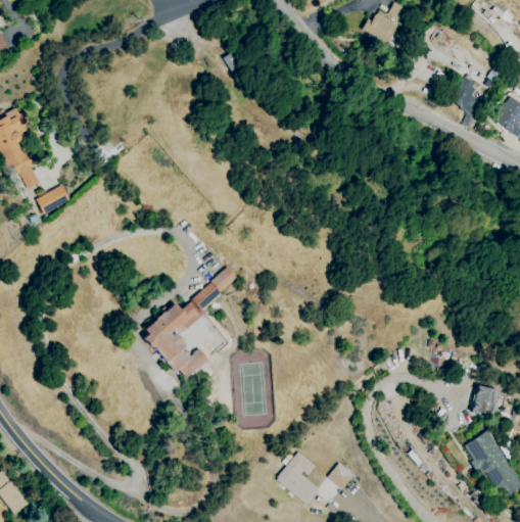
[(407,8),(396,1),(388,12),(399,19),(407,8)]
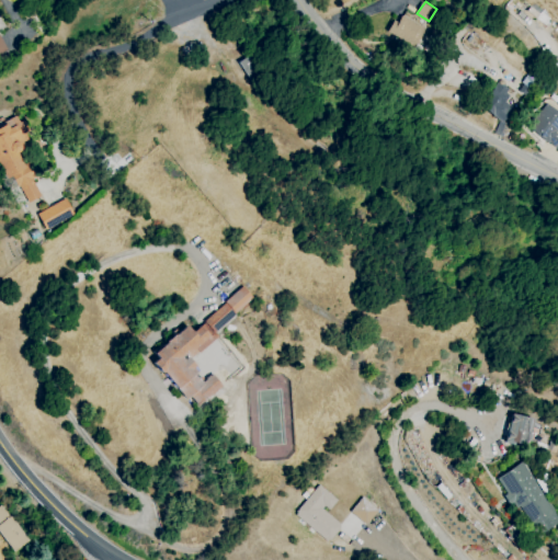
[(418,47),(428,27),(400,12),(389,32),(418,47)]
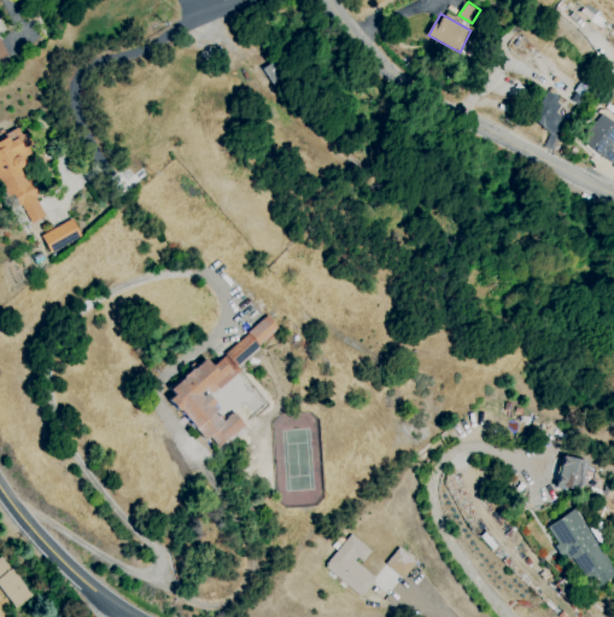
[(0,62),(11,57),(1,38),(0,36),(0,62)]
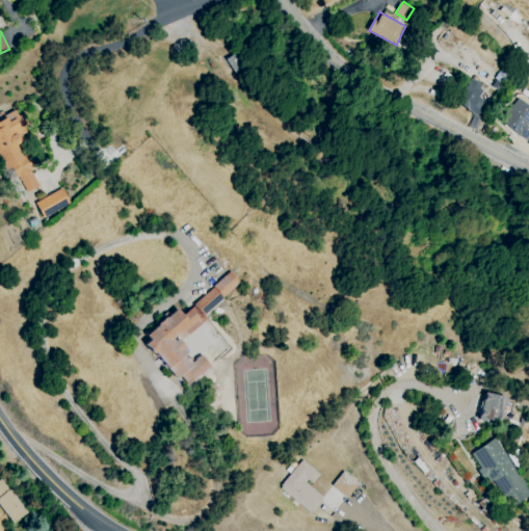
[(477,113),(471,125),(477,128),(492,103),(479,96),(485,84),(473,77),(458,103),(477,113)]
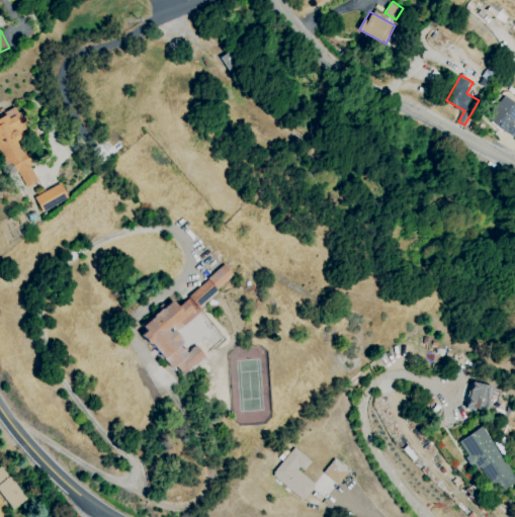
[(514,101),(505,94),(489,118),(514,135),(514,101)]
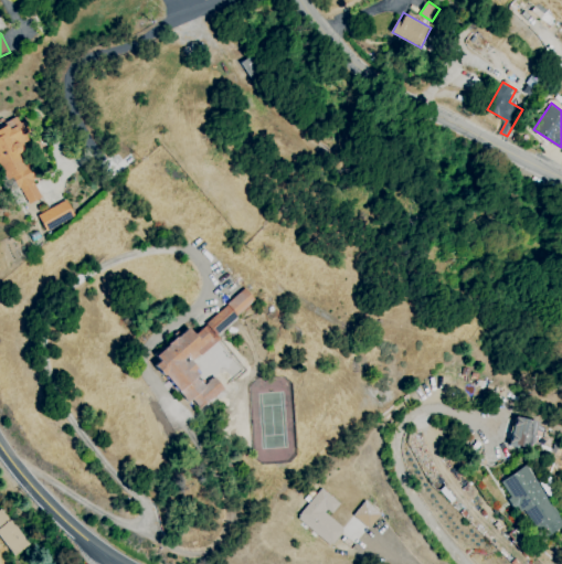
[(29,203),(43,197),(23,153),(27,152),(22,142),(31,138),(21,116),(0,125),(0,160),(9,179),(16,176),(29,203)]
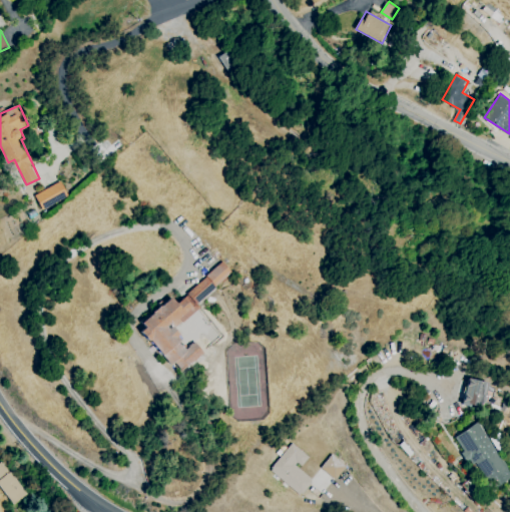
[(43,209),(69,195),(61,180),(35,194),(43,209)]
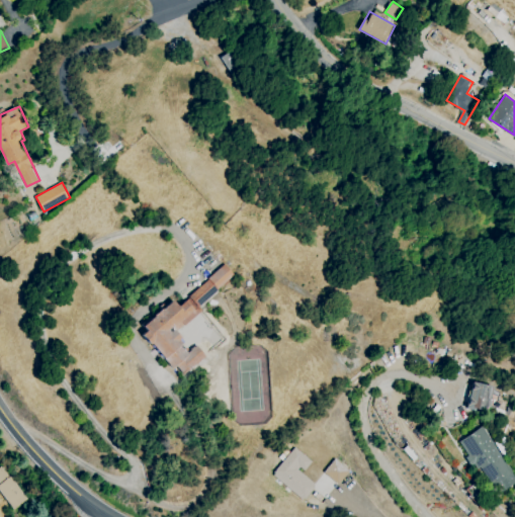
[(207,355),(198,344),(191,350),(176,333),(203,310),(199,306),(236,275),(226,264),(178,305),(174,300),(141,330),(174,369),(178,366),(185,374),(207,355)]
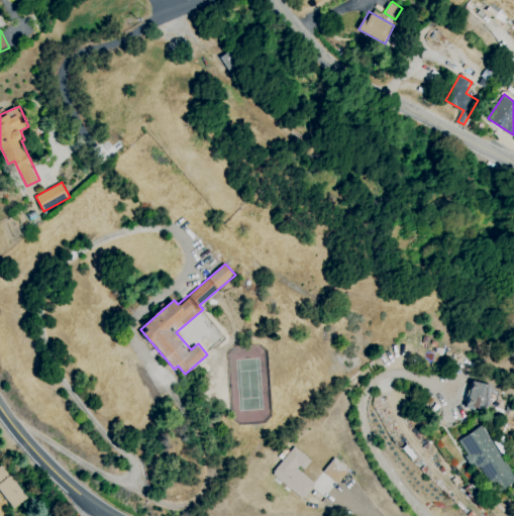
[(493,384),(471,382),(469,405),(490,407),(493,384)]
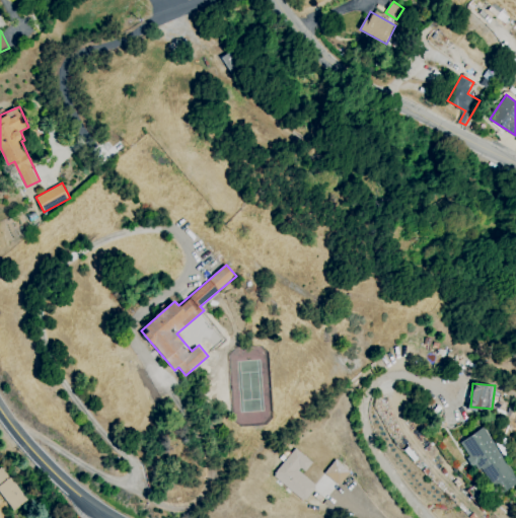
[(462,440),(496,496),(515,484),(515,476),(486,426),(462,440)]
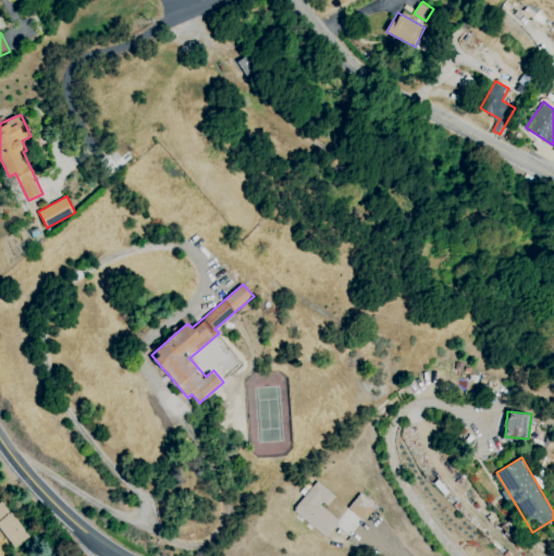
[(336,496),(319,480),(294,509),(327,538),(342,520),(327,507),(336,496)]
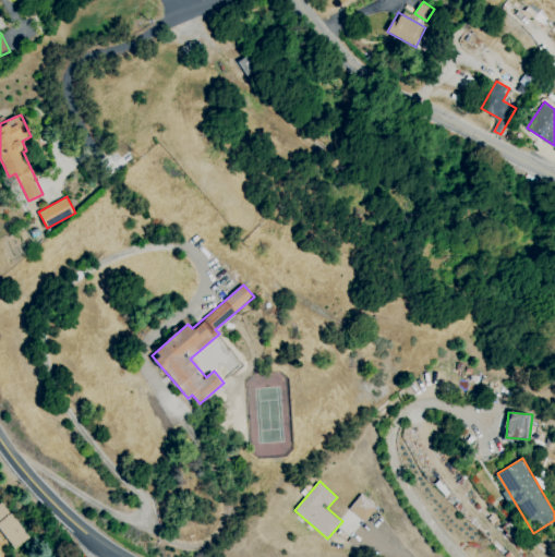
[(350,508),(366,522),(378,508),(362,494),(350,508)]
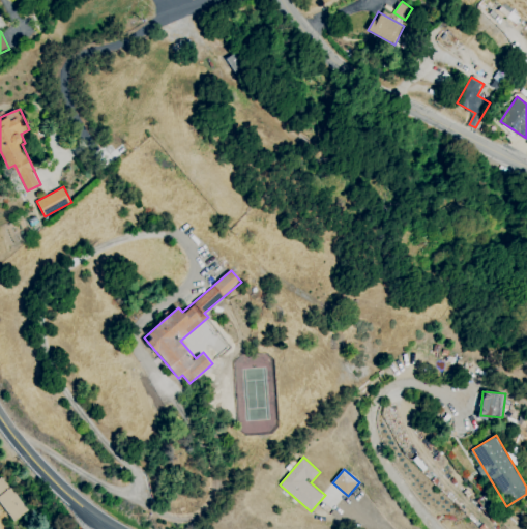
[(0,477),(3,475),(26,506),(10,517),(0,501),(0,477)]
